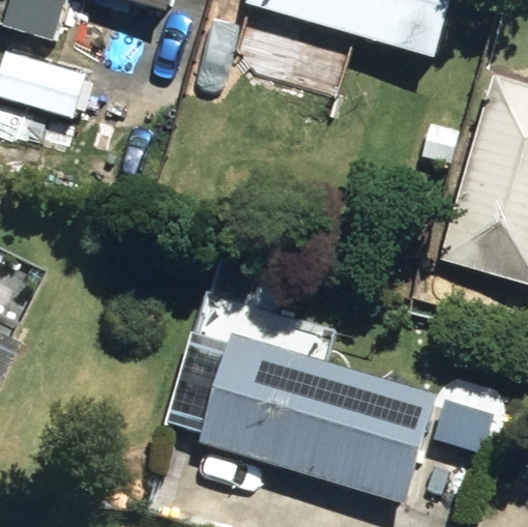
[(129,0),(163,10),(165,0),(129,0)]
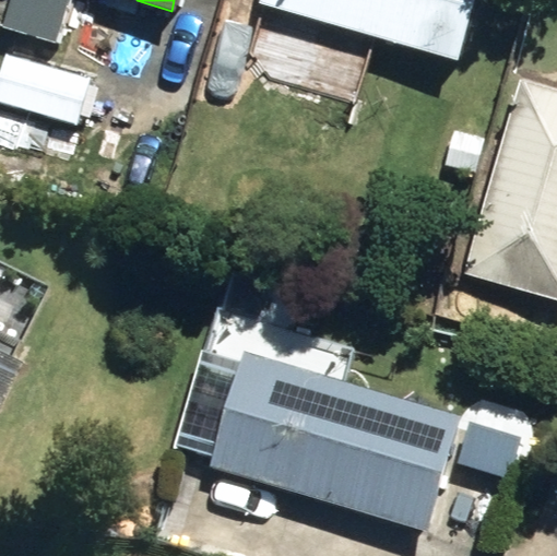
[(256,0),(256,1),(454,60),(472,0),(256,0)]
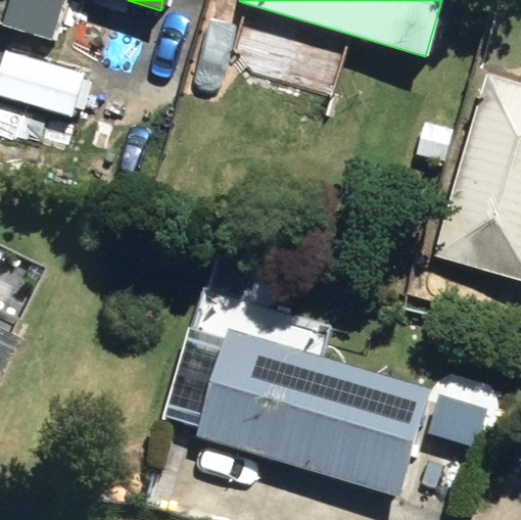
[(35,141),(64,149),(73,122),(68,120),(83,74),(3,51),(0,62),(0,133),(33,144),(35,141)]
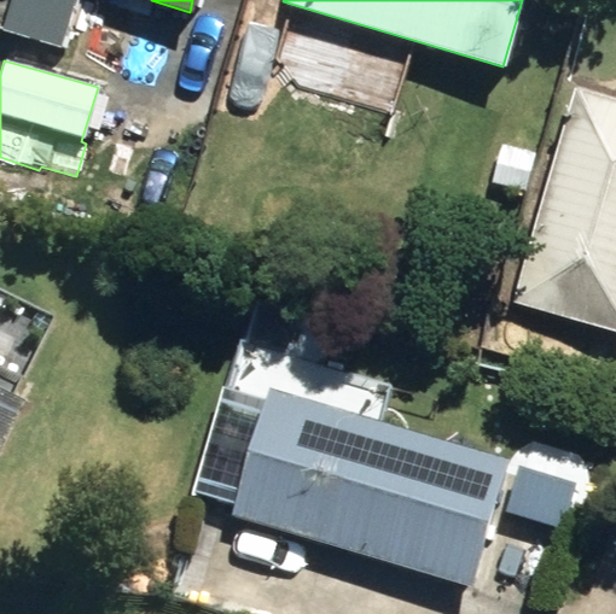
[(512,300),(615,331),(615,100),(573,89),(512,300)]
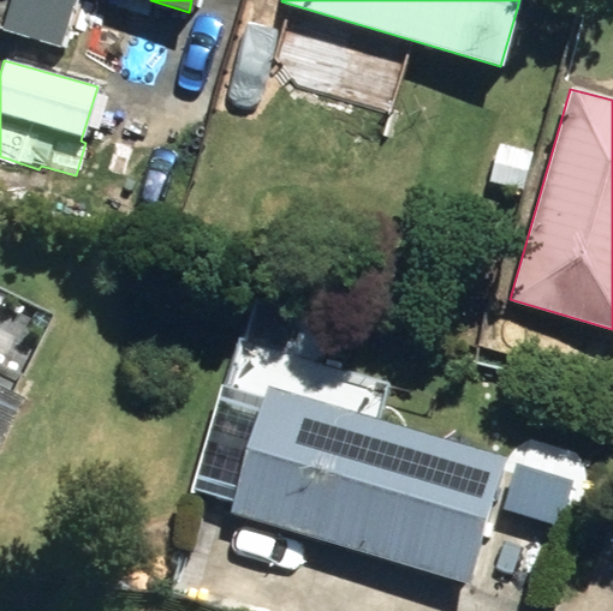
[(494,175),(531,185),(541,145),(505,136),(494,175)]
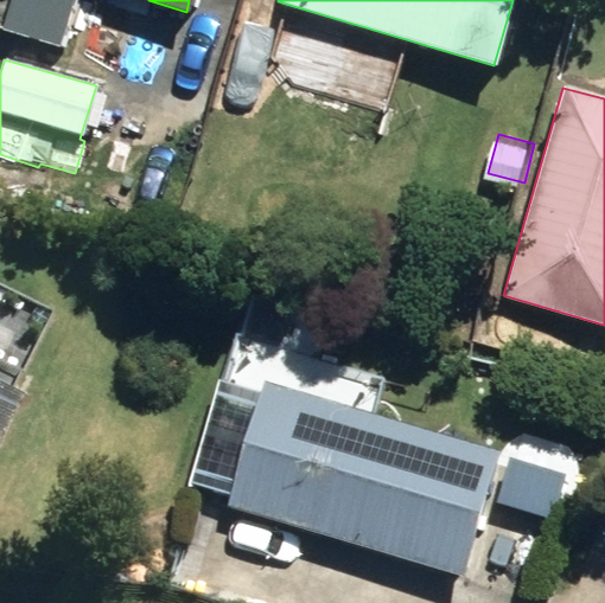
[(224,501),(463,572),(498,451),(260,380),(224,501)]
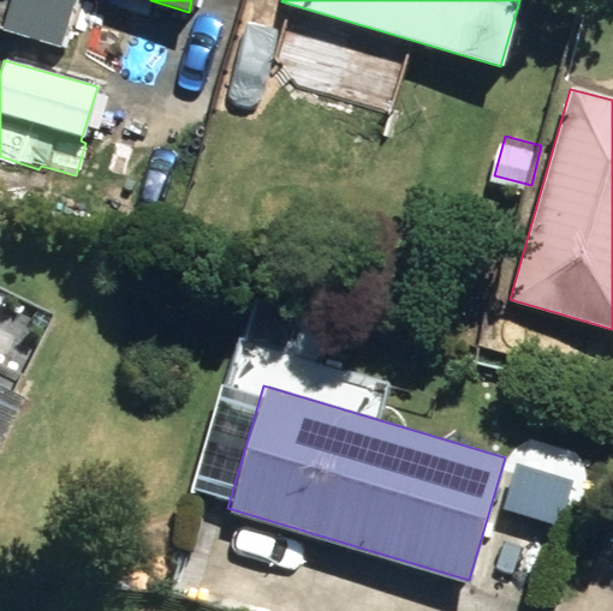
[(522,511),(559,522),(569,491),(533,478),(522,511)]
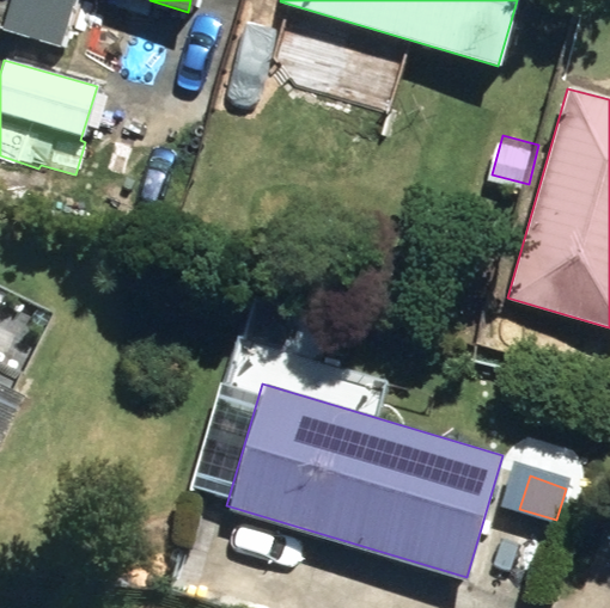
All buildings are outlined.
